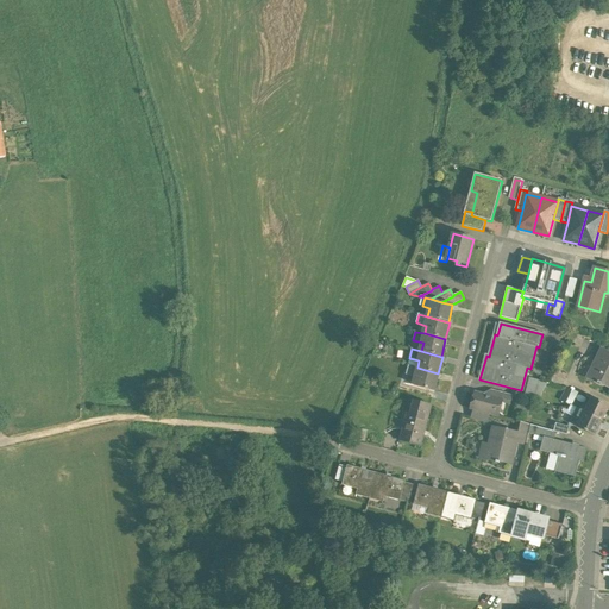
[(608,351),(602,349),(586,378),(601,385),(601,384),(608,388),(608,351)]
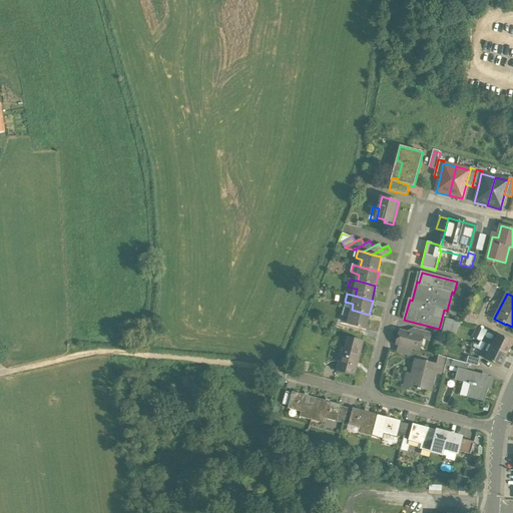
[(352,310),(344,309),(342,316),(350,318),(349,325),(366,330),(370,315),(352,310)]
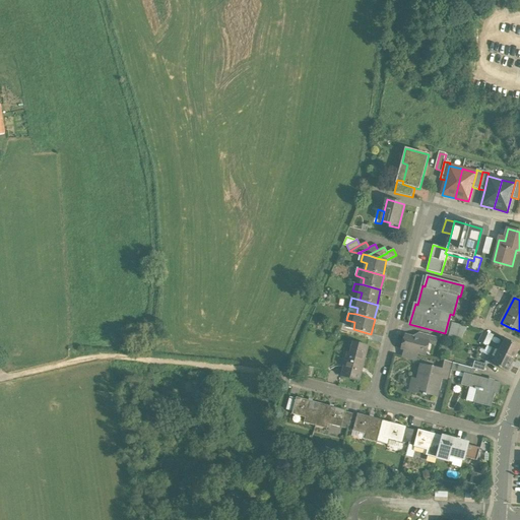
[(466,328),(453,324),(448,340),(459,343),(466,328)]
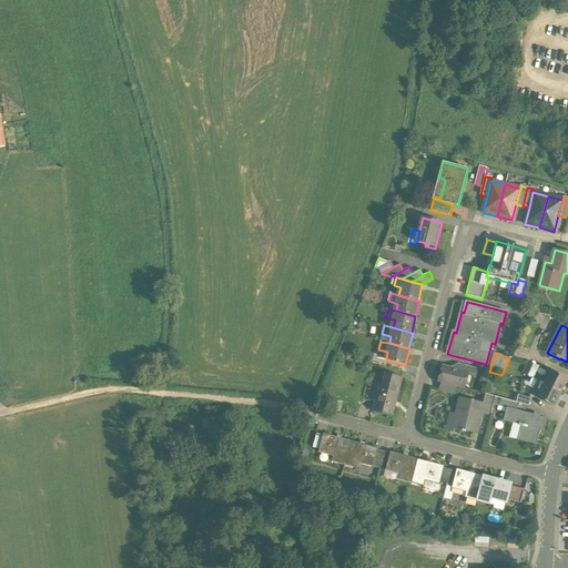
[(538,366),(529,362),(523,374),(531,378),(533,377),(538,366)]
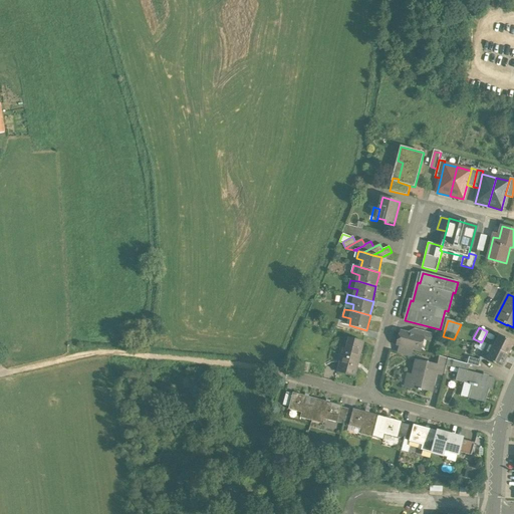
[(432,333),(415,328),(414,335),(423,337),(423,338),(430,340),(432,333)]
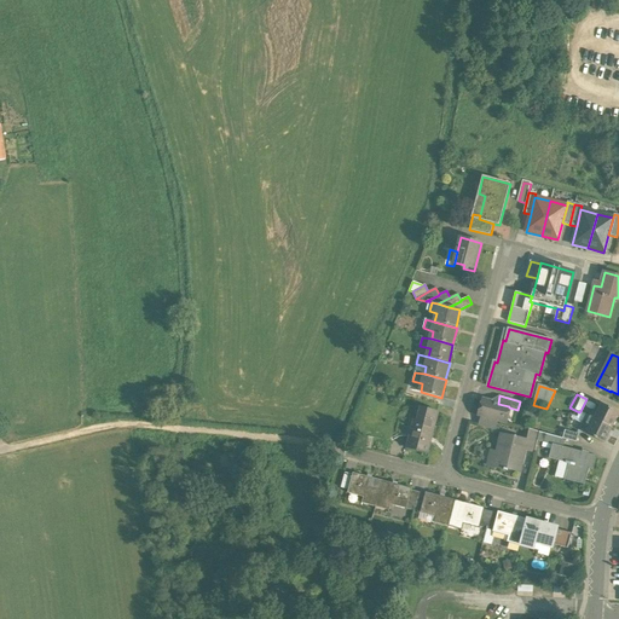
[(498,404),(484,399),(481,406),(480,408),(479,411),(480,412),(479,416),(481,416),(497,421),(504,422),(509,408),(509,406),(498,404)]
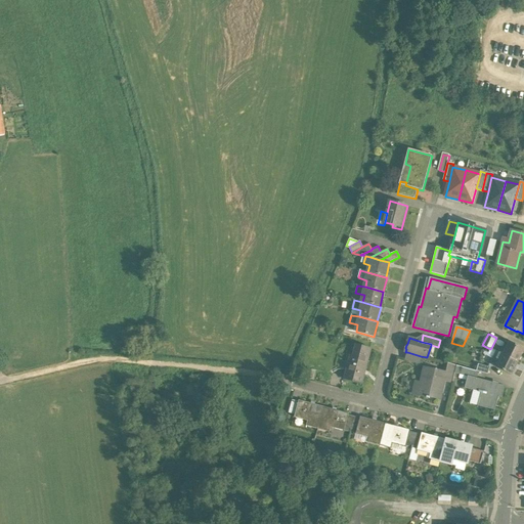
[(523,349),(509,342),(506,349),(503,347),(499,353),(518,362),(523,349)]
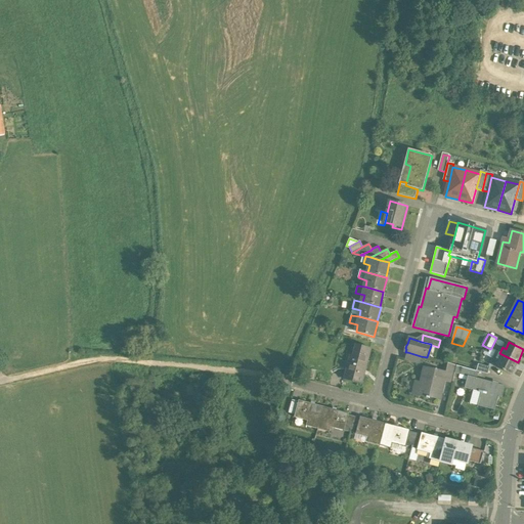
[(356,345),(353,356),(347,380),(361,384),(370,349),(356,345)]
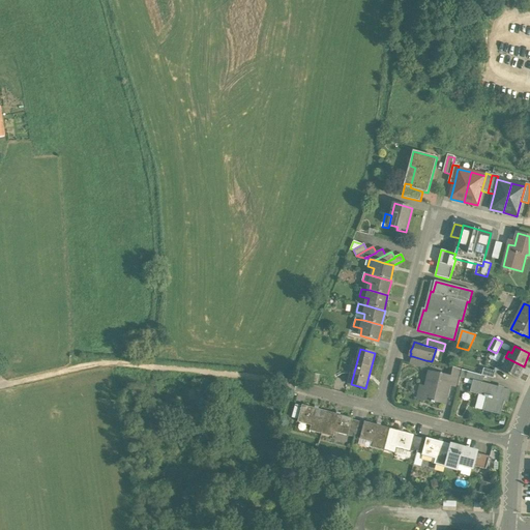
[(499,360),(496,369),(502,372),(506,363),(503,362),(505,357),(497,352),(496,353),(494,357),(499,360)]
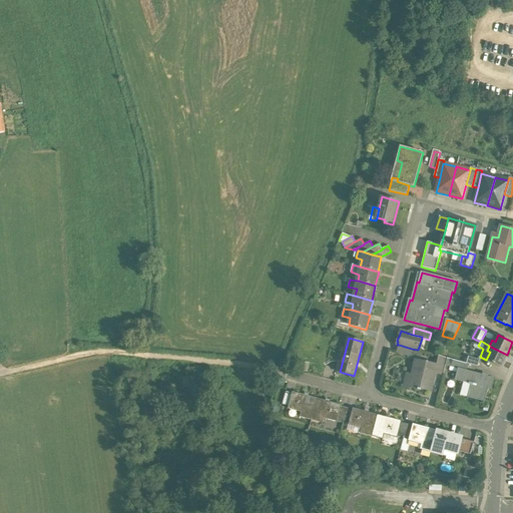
[(412,349),(399,345),(397,353),(410,356),(412,349)]
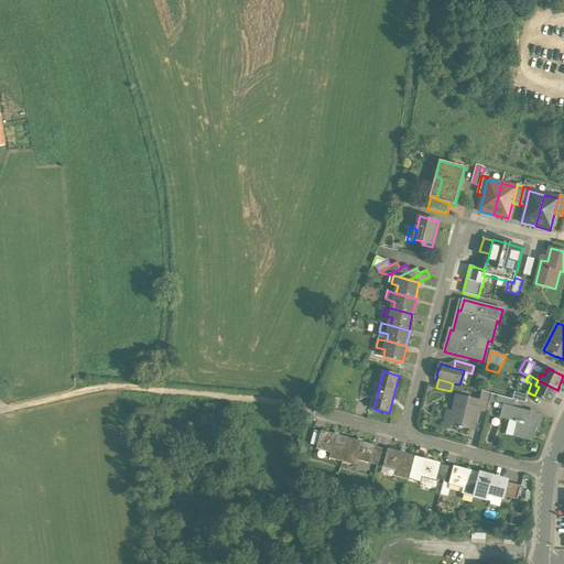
[(557,390),(538,380),(535,386),(539,387),(534,396),(550,403),(557,390)]
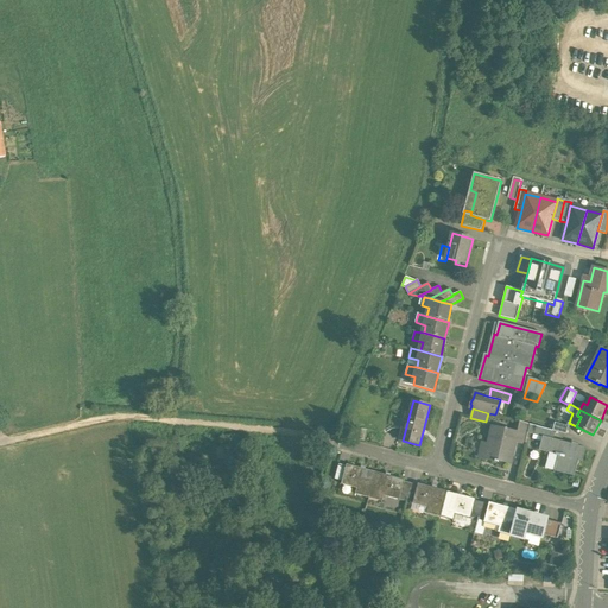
[(529,424),(519,422),(515,435),(517,435),(515,443),(524,445),(529,424)]
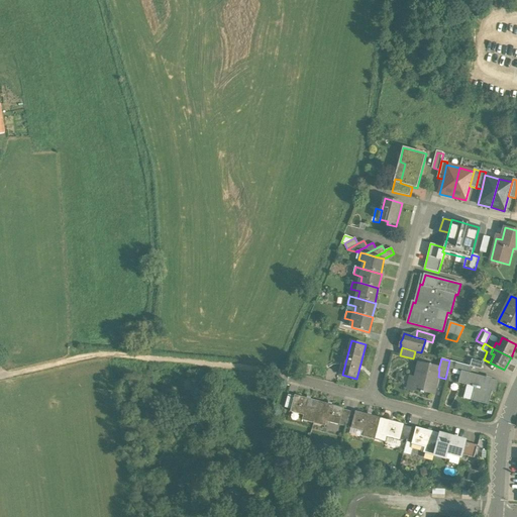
[(483,363),(472,359),(470,367),(472,367),(481,370),(483,363)]
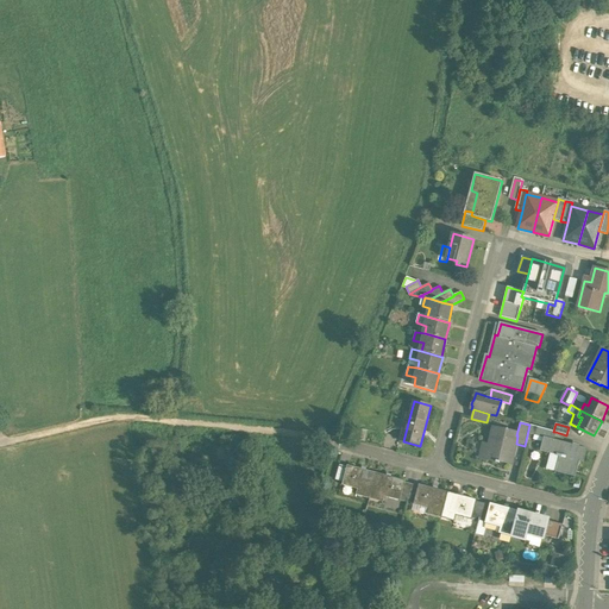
[(507,429),(493,426),(484,460),(497,463),(498,462),(510,465),(516,444),(518,435),(516,435),(507,433),(507,429)]
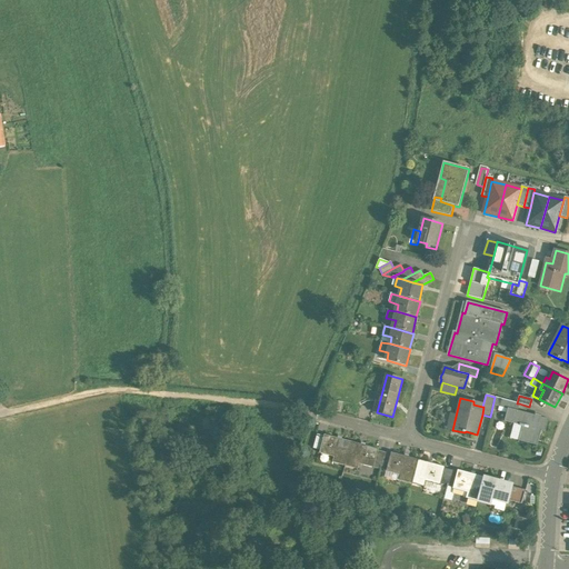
[(517,403),(502,399),(500,407),(508,409),(505,421),(522,426),(519,440),(537,446),(541,431),(545,431),(548,419),(517,411),(519,403),(517,403)]
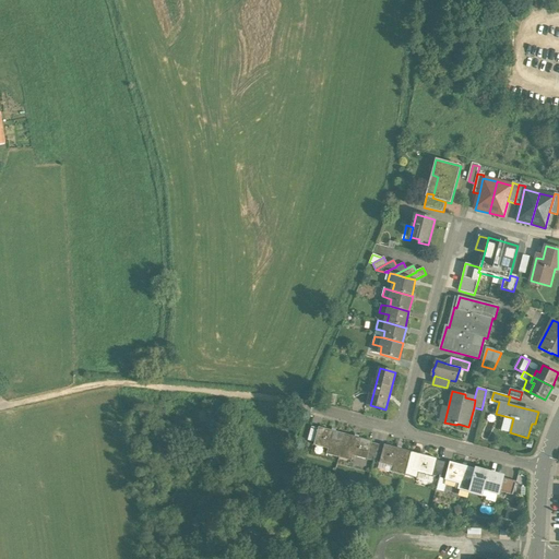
[(318,428),(311,427),(308,440),(314,442),(318,428)]
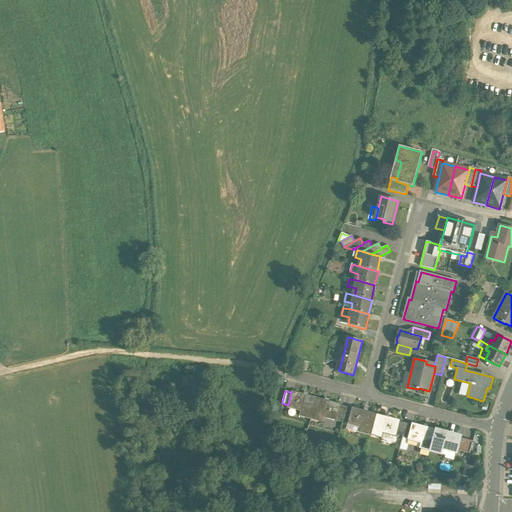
[(316,397),(291,391),(291,392),(288,405),(287,408),(300,411),(299,416),(310,419),(316,397)]
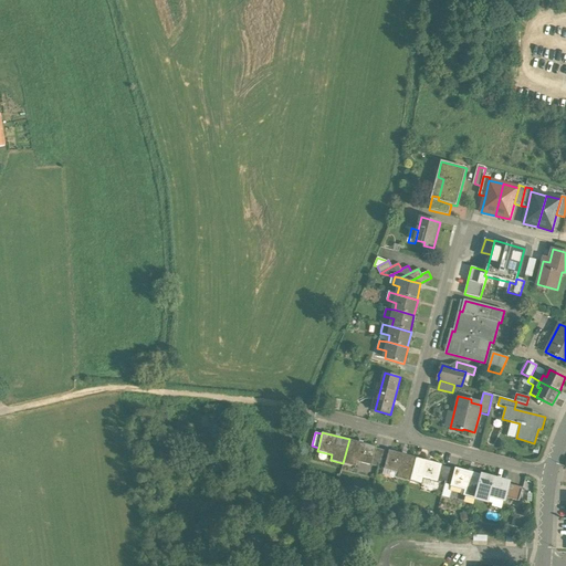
[(376,447),(349,439),(343,463),(355,467),(357,461),(371,465),(371,462),(376,448),(376,447)]
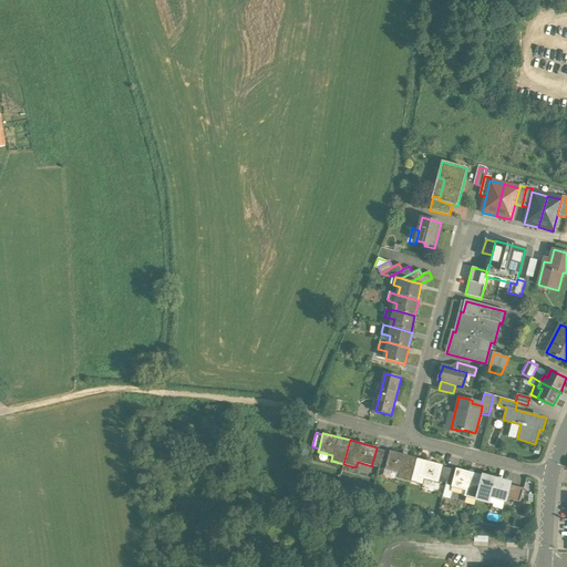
[(383,451),(377,449),(372,463),(379,464),(383,451)]
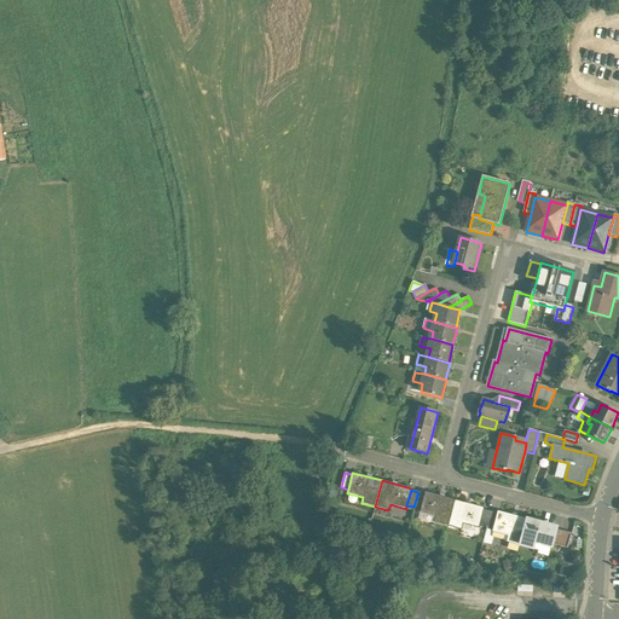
[(424,493),(418,492),(414,507),(421,509),(424,493)]
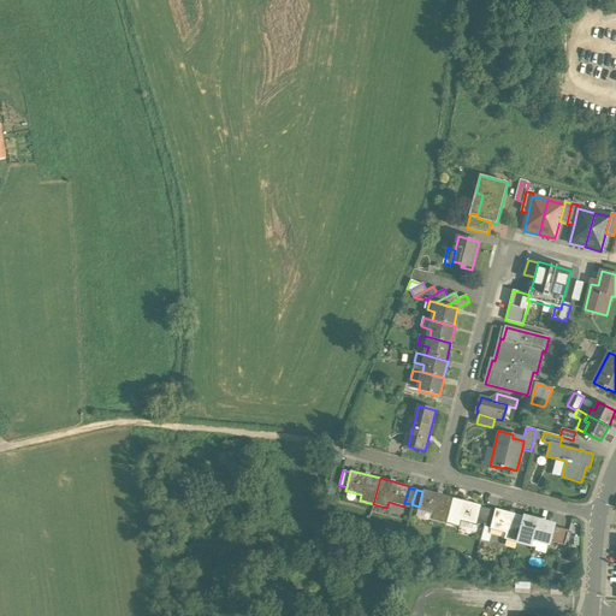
[(452,497),(424,490),(422,491),(419,507),(418,510),(433,514),(432,520),(445,523),(452,497)]
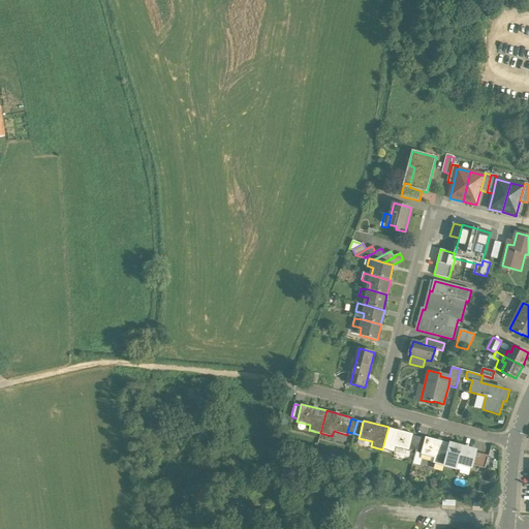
[(413,434),(389,427),(382,449),(395,453),(396,447),(409,452),(410,448),(413,435),(413,434)]
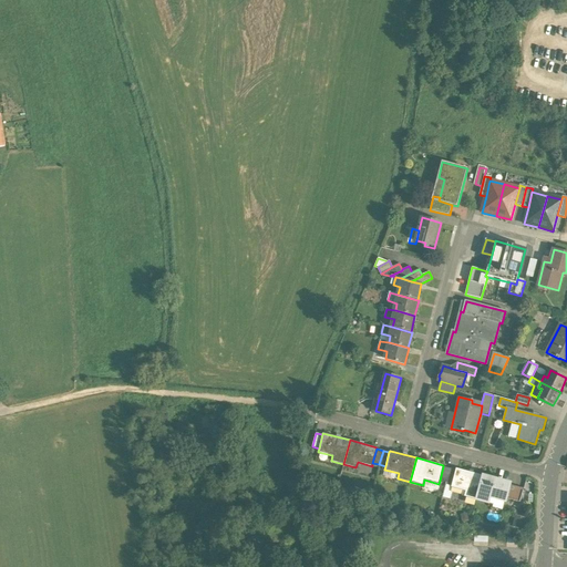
[(443,466),(440,481),(445,482),(450,468),(443,466)]
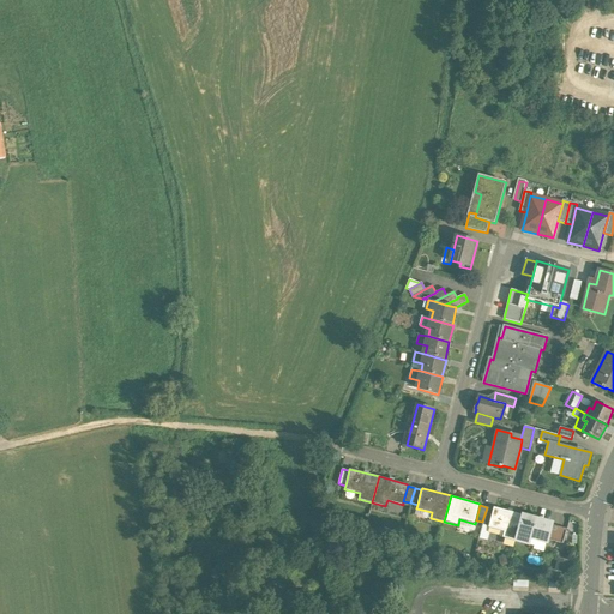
[(494,509),(487,507),(482,522),(489,524),(494,509)]
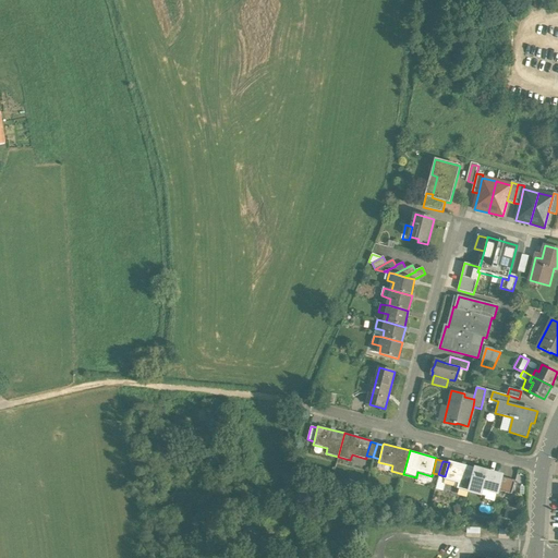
[(475,468),(449,461),(449,462),(445,476),(445,480),(458,483),(457,488),(469,492),(475,468)]
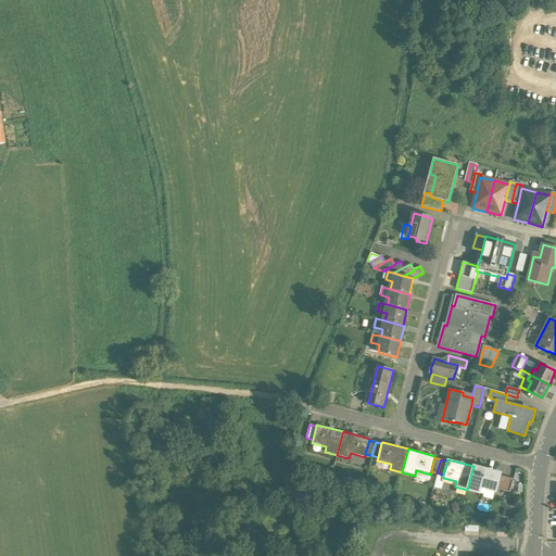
[(501,474),(474,466),(467,490),(480,493),(481,488),(495,492),(496,489),(500,476),(501,474)]
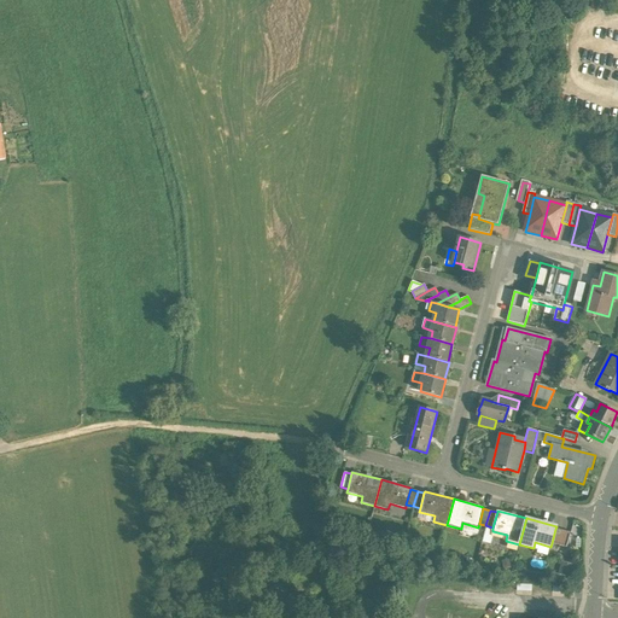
[(571,532),(555,529),(552,543),(566,547),(571,532)]
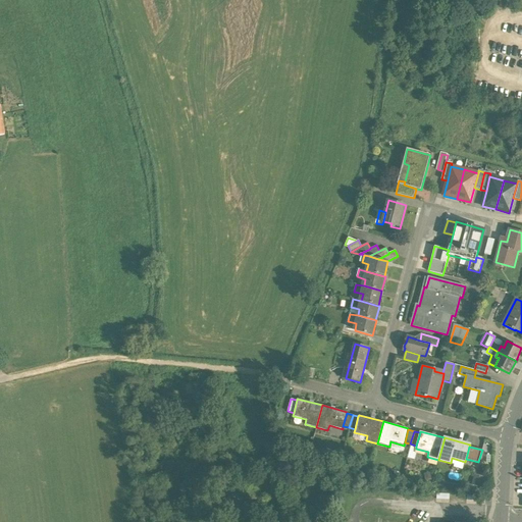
[(481,488),(484,479),(475,476),(472,485),(481,488)]
